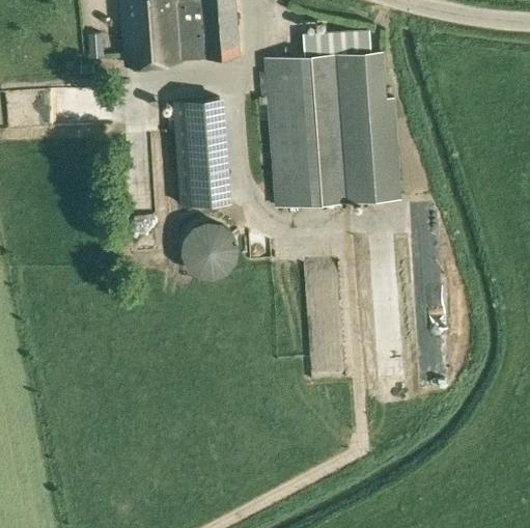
[(120,0),(126,65),(239,57),(234,0),(180,0),(175,0),(174,0),(120,0)]
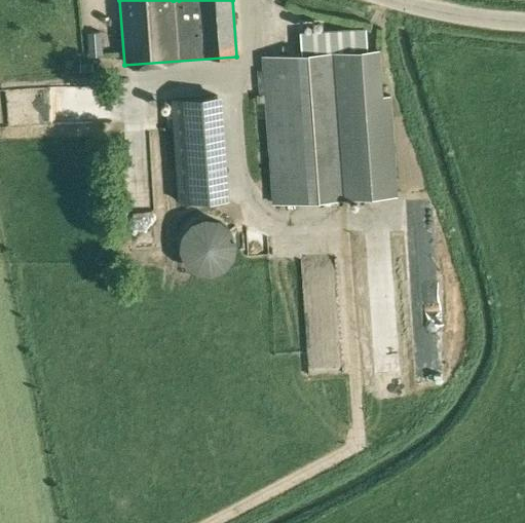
[(319,55),(261,59),(271,206),(394,196),(386,97),(379,97),(375,31),(317,35),(319,55)]
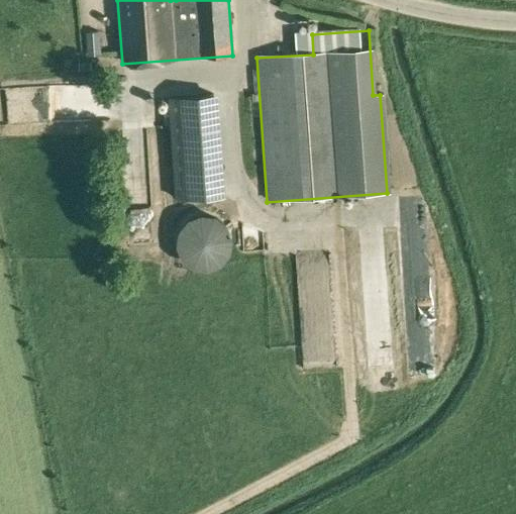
[(85,34),(85,57),(99,57),(98,33),(85,34)]
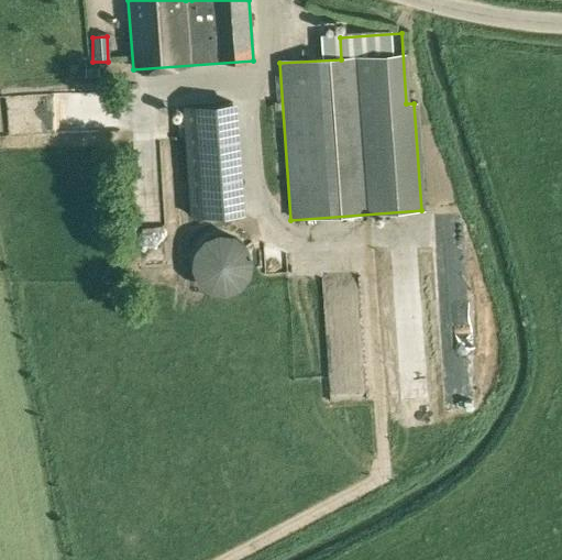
[(244,200),(240,90),(217,91),(221,201),(244,200)]
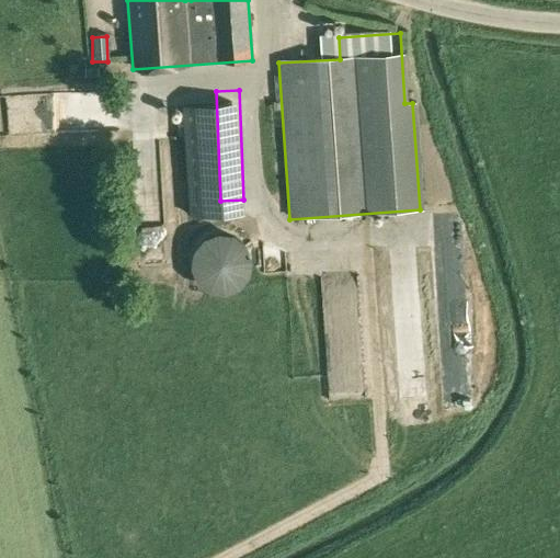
[(191,98),(195,204),(218,203),(214,97),(191,98)]
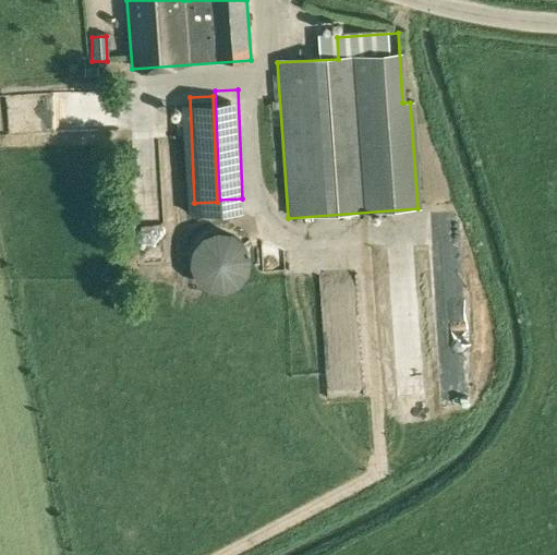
[(463,300),(459,227),(443,228),(446,301),(463,300)]
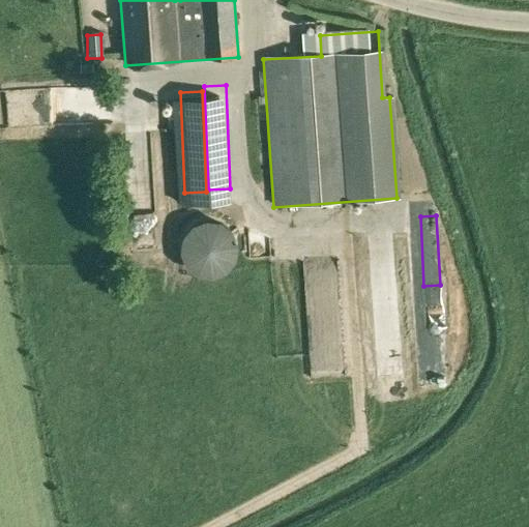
[(212,225),(209,225),(206,225),(202,226),(200,226),(198,227),(196,228),(194,230),(192,231),(189,233),(188,234),(186,236),(185,238),(184,240),(183,242),(183,244),(182,246),(182,250),(182,252),(182,254),(182,256),(183,259),(184,261),(184,263),(185,265),(187,267),(188,269),(190,270),(192,272),(194,273),(196,274),(200,276),(202,277),(205,277),(207,279),(209,279),(211,277),(214,277),(216,277),(218,276),(223,274),(225,273),(228,270),(230,268),(231,266),(232,264),(233,262),(234,260),(235,258),(235,256),(236,253),(236,251),(235,249),(235,246),(235,243),(234,241),(233,239),(232,237),(231,235),(229,234),(227,232),(226,230),(224,229),(222,228),(219,227),(215,226),(212,225)]
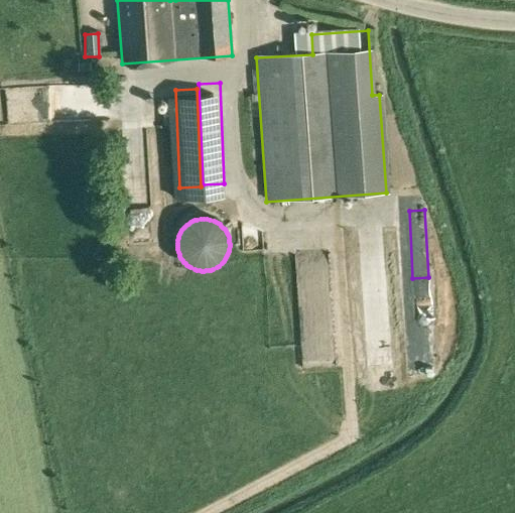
[(364,224),(371,367),(395,366),(388,223),(364,224)]
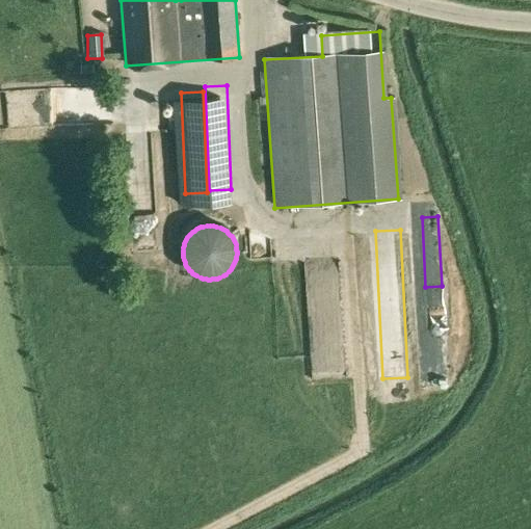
[(445,375),(442,300),(426,300),(430,376),(445,375)]
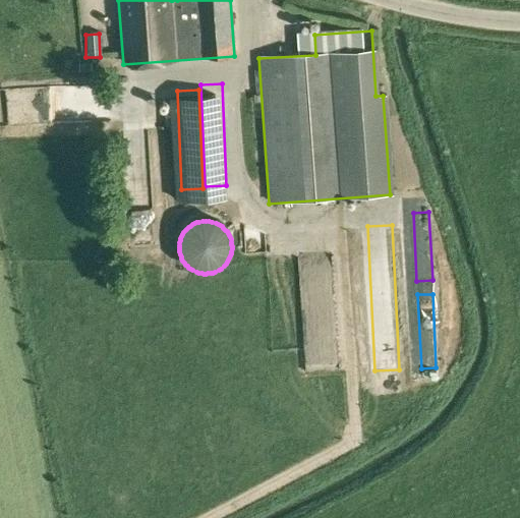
[(306,340),(340,339),(338,303),(305,305),(306,340)]
